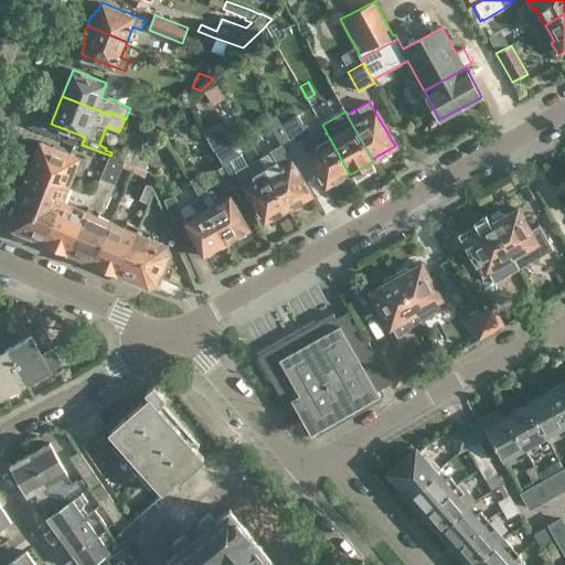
[(291,140),(283,123),(277,114),(267,119),(281,145),(283,145),(290,140),(291,140)]
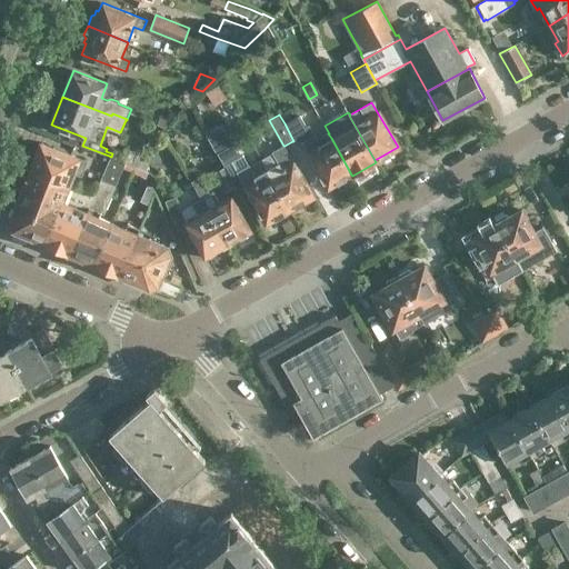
[(308,128),(300,115),(285,123),(293,141),(303,142),(329,187),(351,175),(331,138),(320,143),(315,133),(312,135),(308,128)]
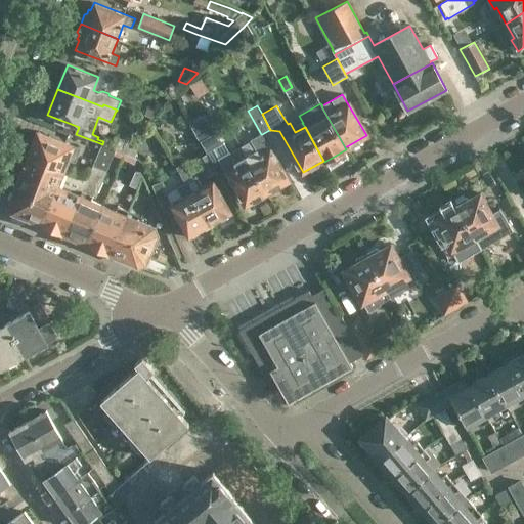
[(155,111),(147,107),(144,114),(153,118),(155,111)]
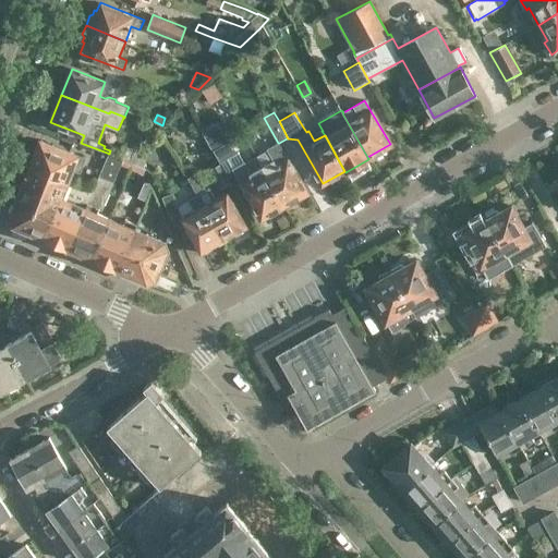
[(267,172),(262,165),(252,170),(246,161),(244,161),(239,152),(238,153),(230,141),(219,122),(202,132),(213,150),(214,150),(221,162),(222,162),(223,165),(230,161),(233,168),(262,219),(286,206),(267,172)]
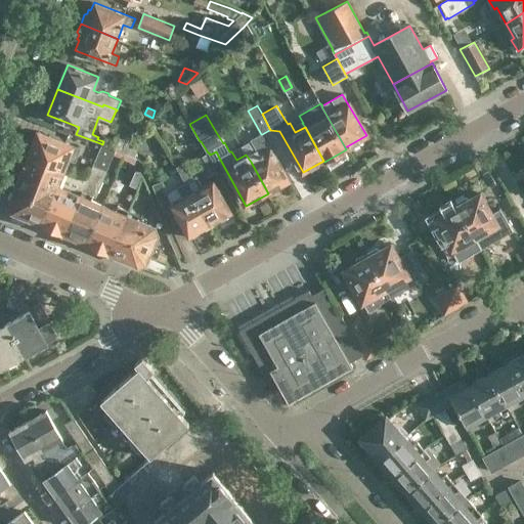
[(156,131),(161,128),(157,119),(150,123),(156,131)]
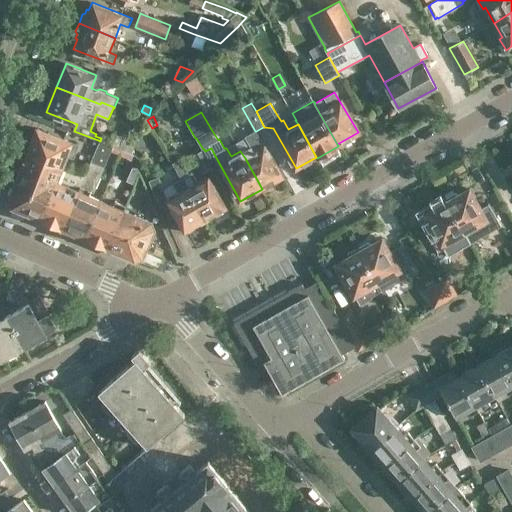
[(30,147),(28,151),(62,164),(67,154),(73,157),(79,144),(38,127),(33,140),(30,141),(28,146),(30,147)]
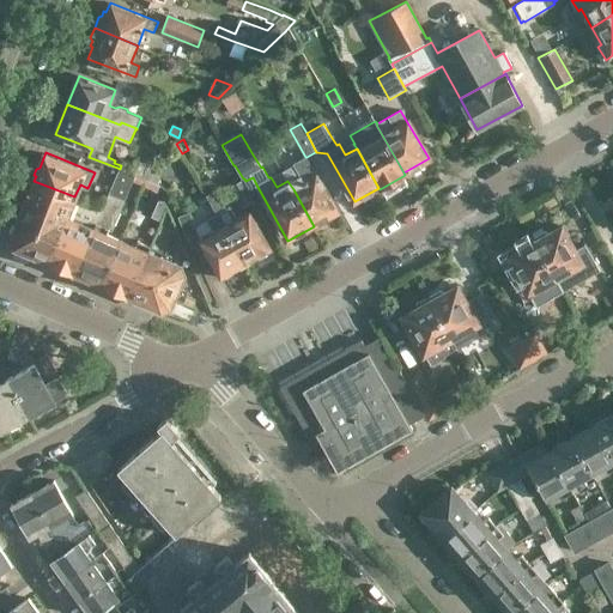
[(338,212),(307,157),(305,157),(295,163),(296,165),(283,173),(287,181),(293,189),(314,226),(338,212)]
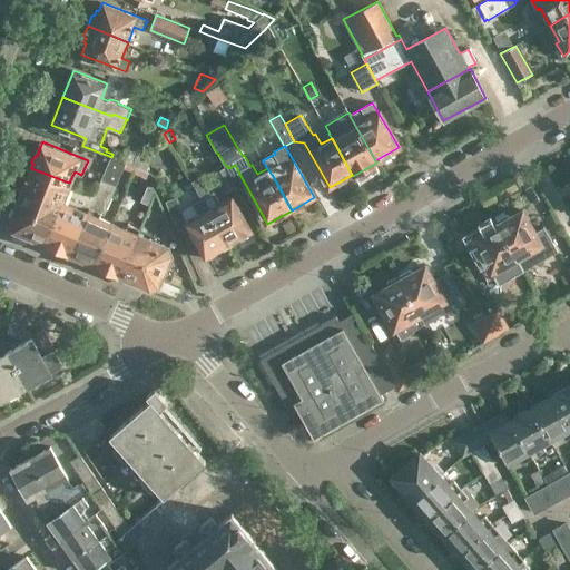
[(137,167),(138,167),(141,159),(144,155),(131,149),(127,163),(137,167)]
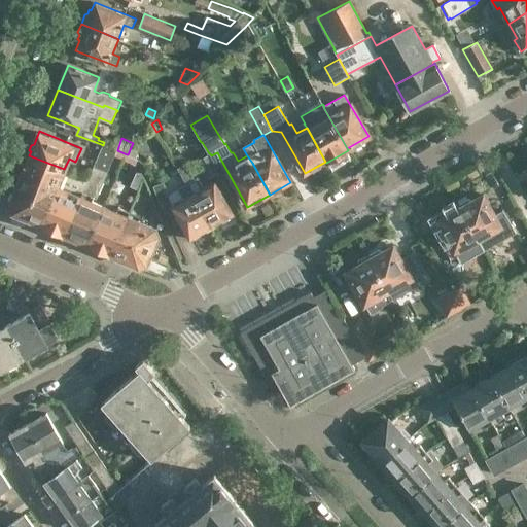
[(125,161),(127,154),(117,150),(103,145),(101,144),(92,166),(94,166),(93,168),(92,167),(85,180),(63,234),(88,244),(104,205),(93,201),(94,197),(98,199),(108,172),(114,156),(125,161)]
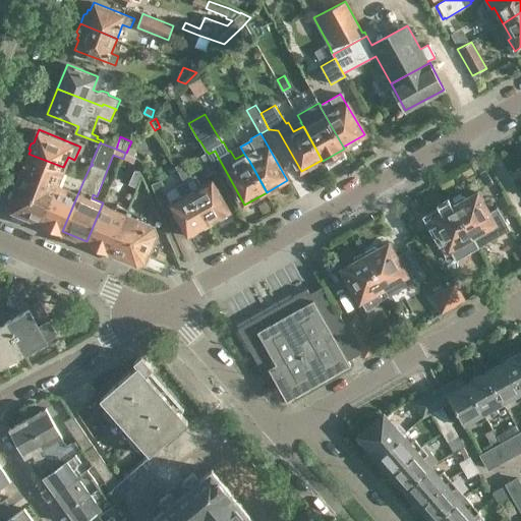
[(129,146),(126,153),(134,156),(136,152),(129,146)]
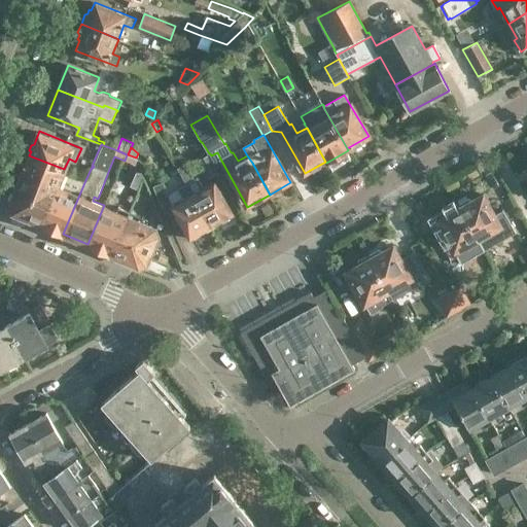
[(220,172),(211,155),(210,153),(209,153),(198,161),(208,178),(220,172)]
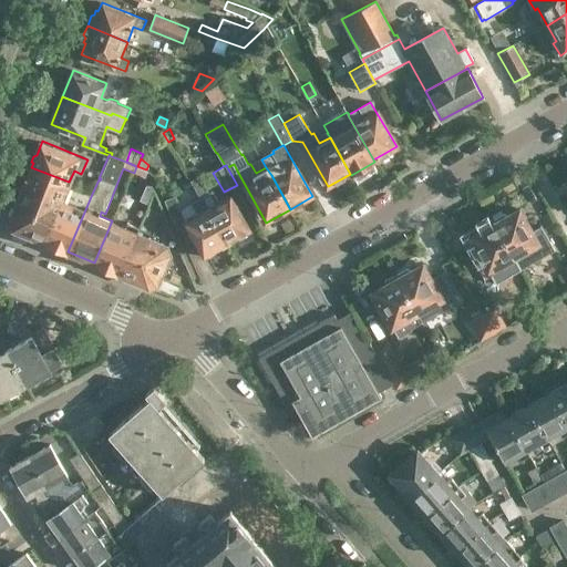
[(69,182),(31,167),(23,187),(21,188),(19,193),(20,196),(57,210),(62,198),(68,184),(69,182)]
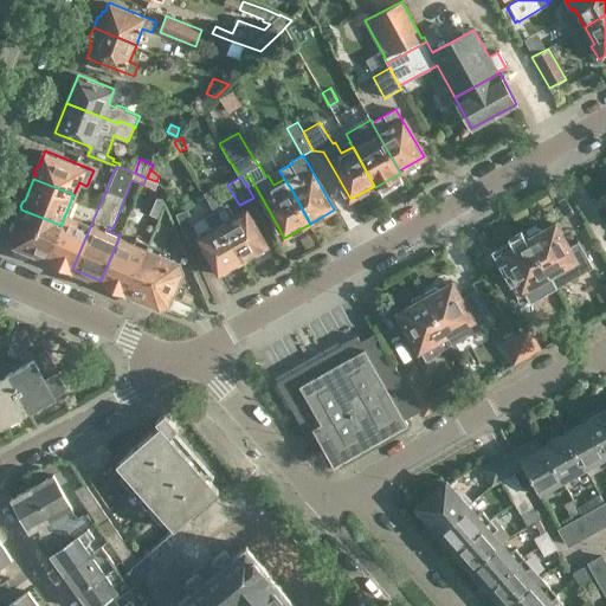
[(216,212),(243,260),(268,246),(246,208),(234,216),(227,205),(224,206),(213,188),(204,193),(214,212),(216,212)]
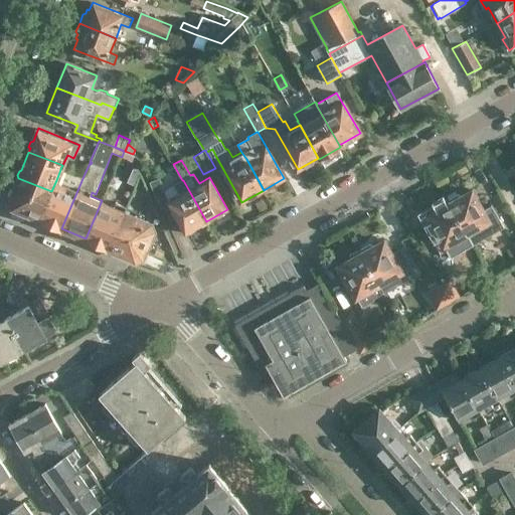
[(61,230),(61,228),(83,176),(61,167),(56,180),(51,191),(18,178),(10,197),(14,207),(40,218),(39,220),(61,230)]
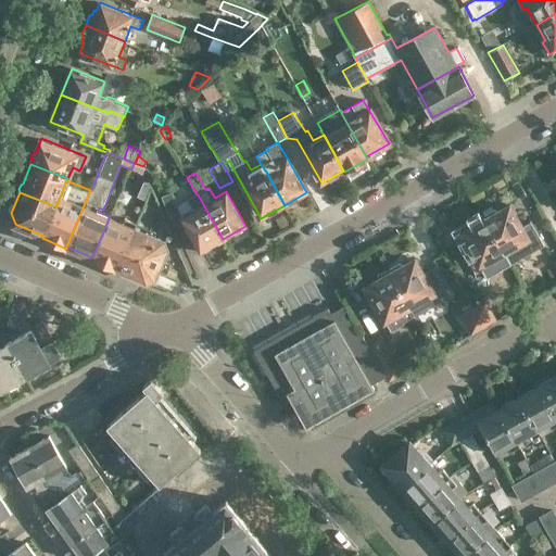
[(147,198),(151,187),(150,181),(144,180),(138,197),(143,199),(147,198)]
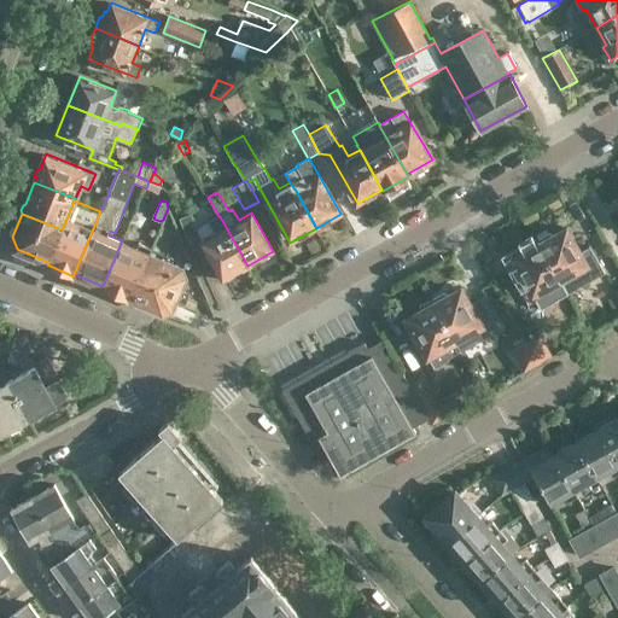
[(180,219),(194,250),(203,245),(200,242),(203,239),(192,214),(180,219)]
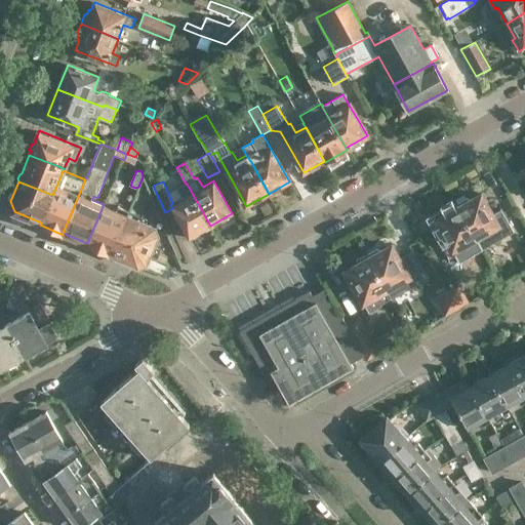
[(190,238),(210,226),(187,184),(186,184),(177,189),(184,198),(172,203),(170,205),(172,208),(190,238)]
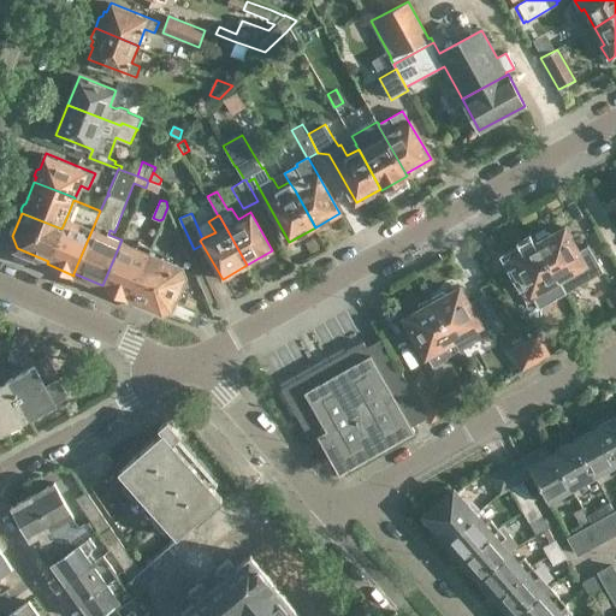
[(566,226),(539,242),(567,291),(604,271),(590,244),(579,250),(566,226)]
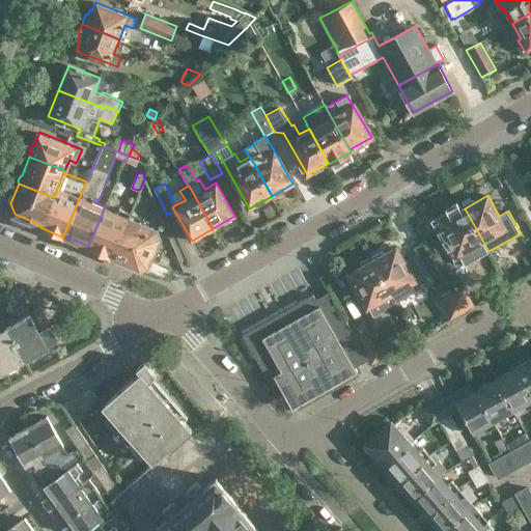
[(105,206),(88,246),(87,248),(110,257),(111,256),(131,211),(119,206),(117,212),(105,206)]
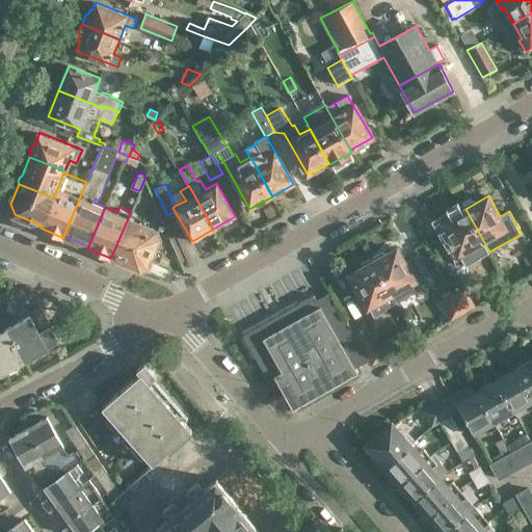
[(467,266),(477,261),(474,256),(487,248),(466,209),(442,221),(467,266)]
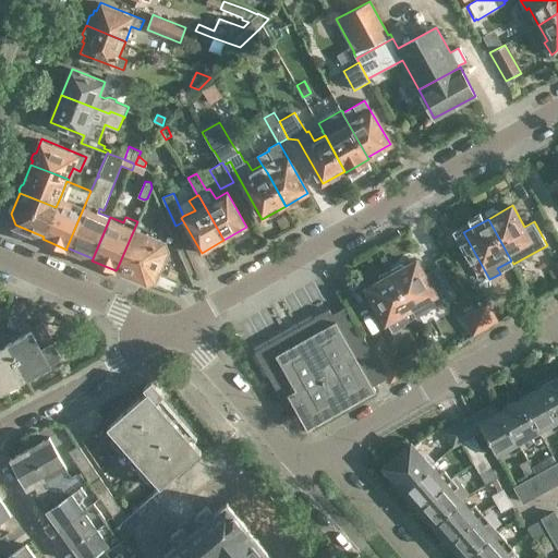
[(137,221),(117,269),(145,281),(154,278),(167,247),(165,241),(146,233),(148,227),(137,221)]
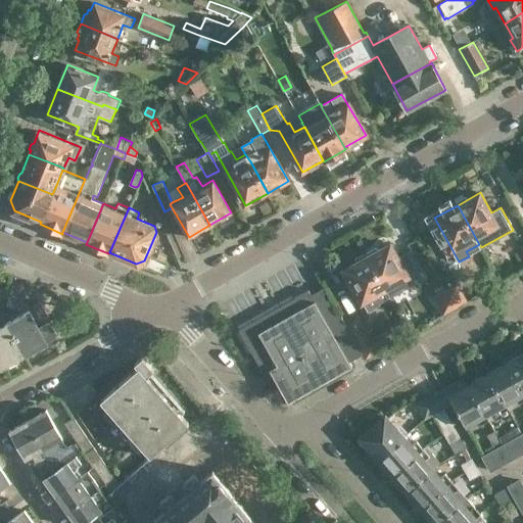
[(391,243),(369,255),(385,285),(398,278),(400,282),(411,277),(391,243)]
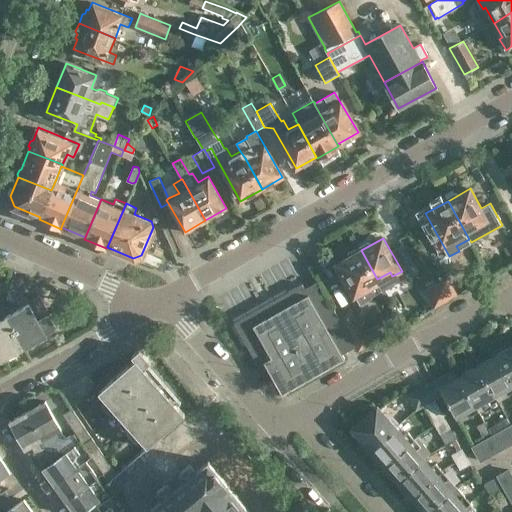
[(359,306),(371,299),(370,298),(380,293),(374,281),(377,279),(361,250),(338,263),(356,296),(354,297),(359,306)]
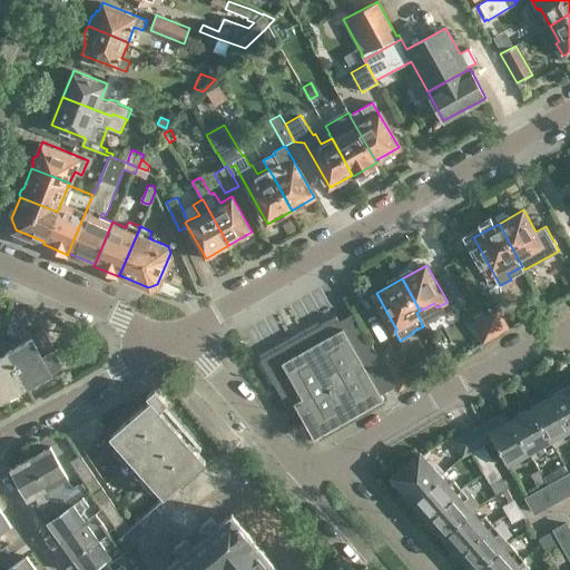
[(485,315),(497,334),(509,327),(499,308),(485,315)]
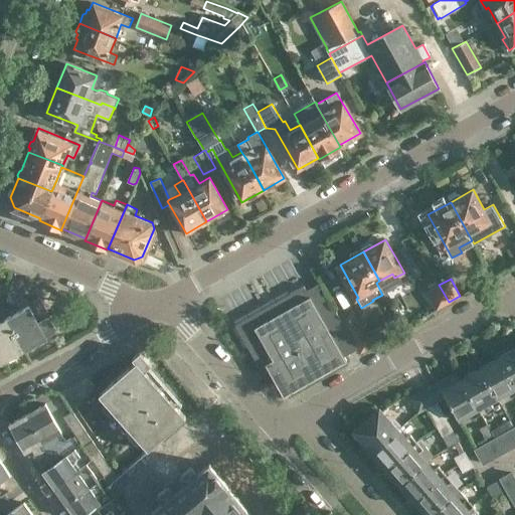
[(358,348),(340,318),(319,282),(308,289),(305,284),(235,322),(260,365),(266,362),(284,394),(347,358),(345,355),(358,348)]
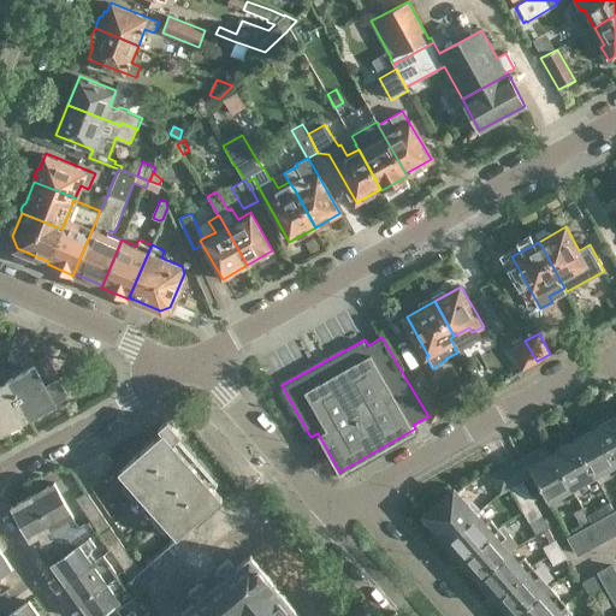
[(522,369),(537,361),(525,341),(510,349),(522,369)]
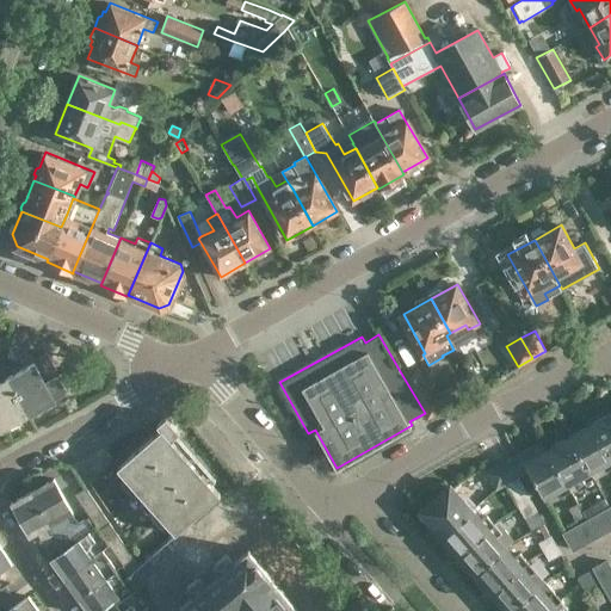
[(6,376),(28,414),(67,393),(47,355),(6,376)]
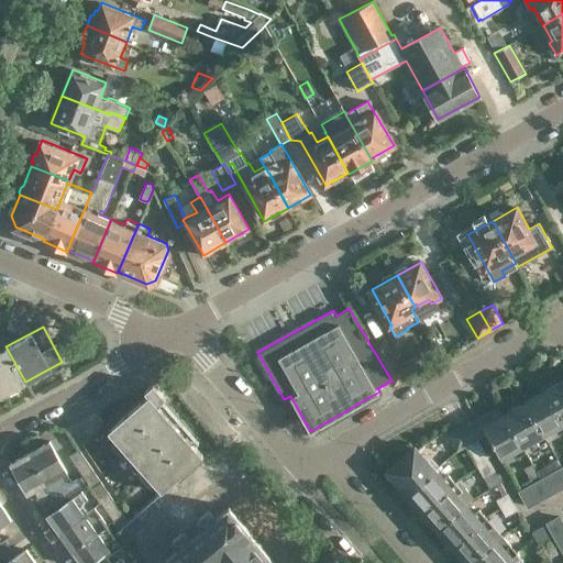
[(372,348),(392,381),(395,386),(407,378),(396,359),(385,340),(372,348)]
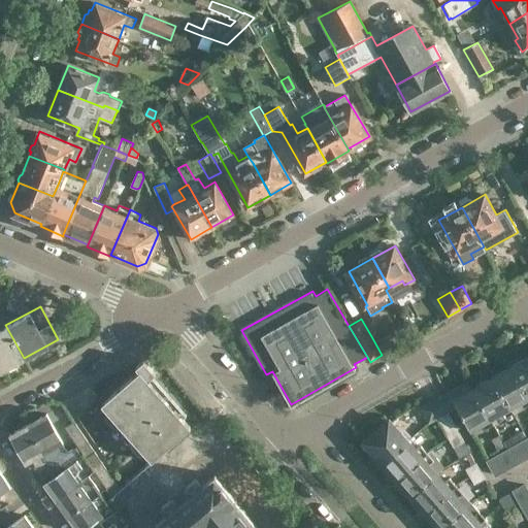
[(24,358),(5,325),(0,327),(0,363),(3,368),(24,358)]
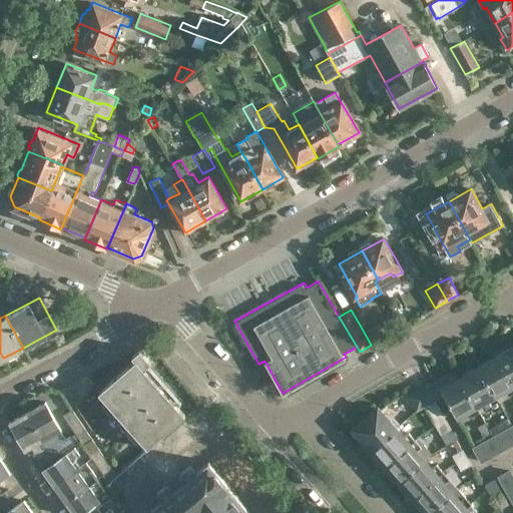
[(512,346),(498,355),(512,382),(512,346)]
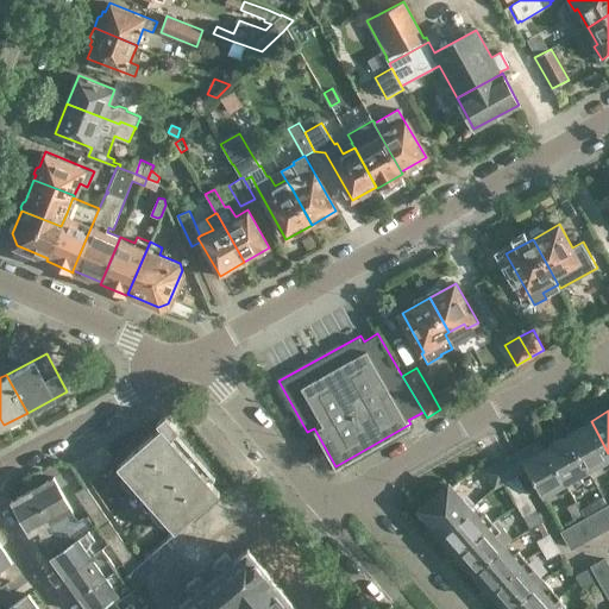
[(167,415),(157,424),(161,427),(118,466),(176,532),(220,493),(171,438),(180,429),(167,415)]
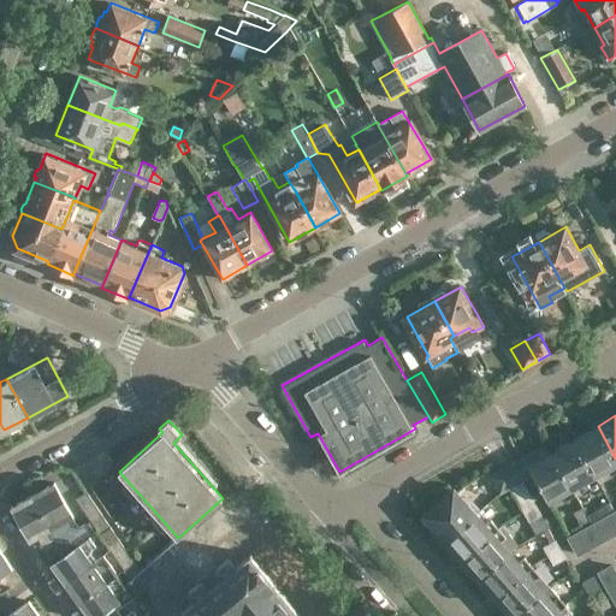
[(615,458),(598,426),(575,439),(594,475),(608,468),(611,474),(615,471),(615,458)]
